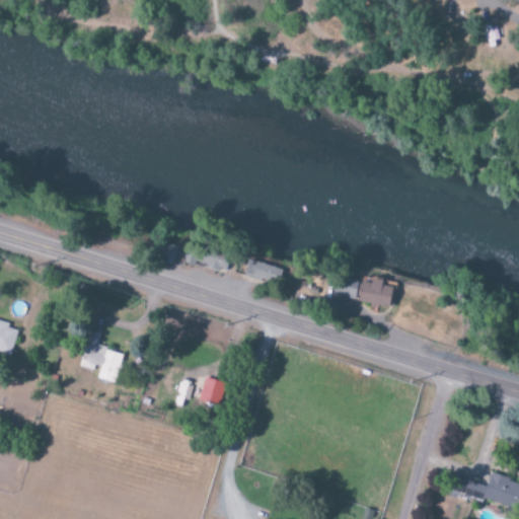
[(244,276),(282,286),(286,272),(248,261),(244,276)]
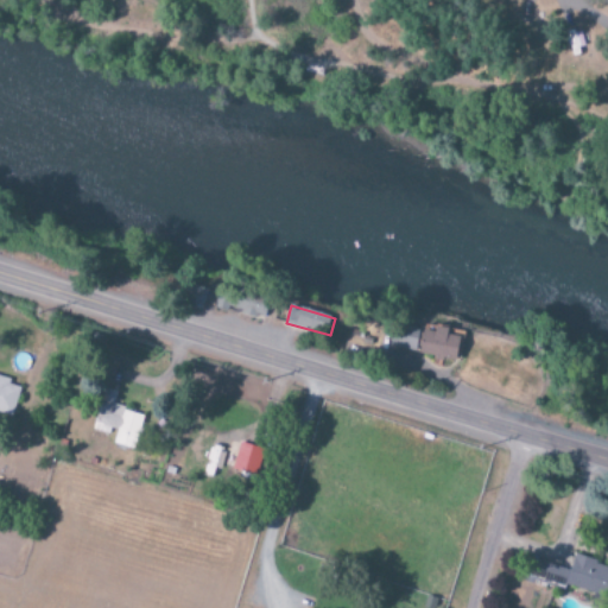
[(458,331),(423,325),(422,331),(398,328),(394,348),(418,352),(417,356),(454,362),(458,331)]
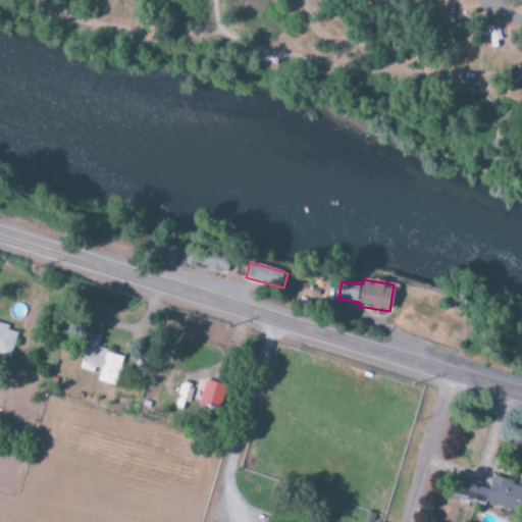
[(0,354),(11,357),(17,333),(7,330),(9,325),(0,323),(0,354)]
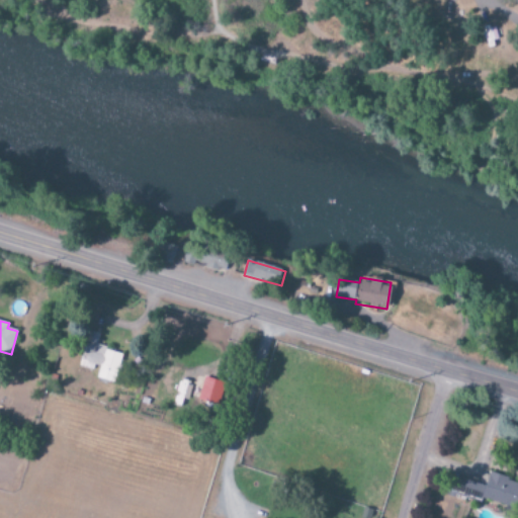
[(121,354),(96,347),(99,334),(87,332),(79,367),(96,371),(94,378),(114,383),(121,354)]
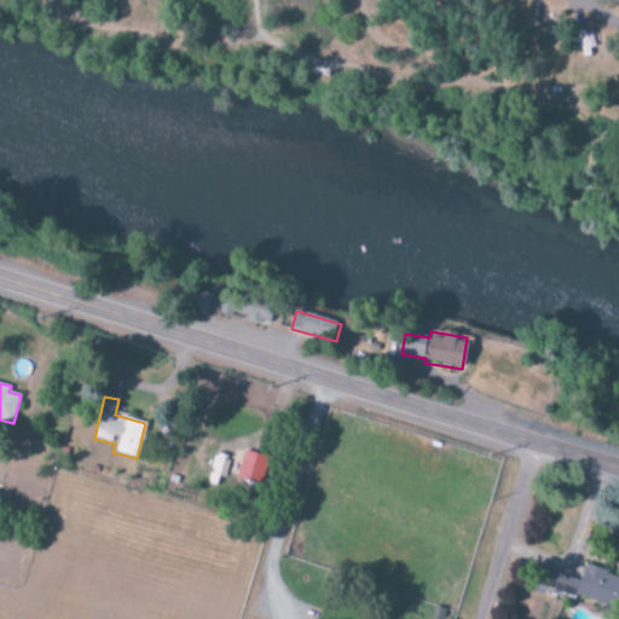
[(259,486),(267,458),(244,452),(236,479),(259,486)]
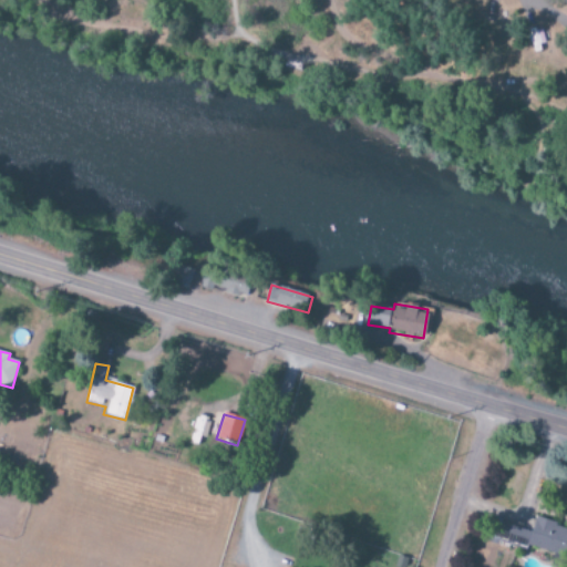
[(531,532),(493,522),(488,536),(566,557),(566,528),(534,519),(531,532)]
